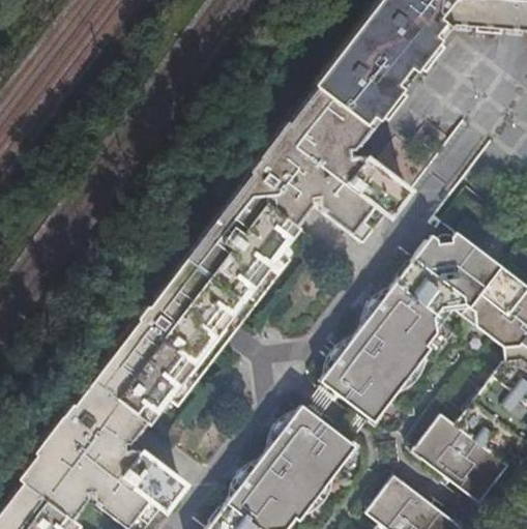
[(526,0),(382,0),(306,100),(360,141),(362,144),(384,116),(404,91),(408,84),(404,81),(412,70),(416,74),(421,67),(440,43),(455,24),(476,25),(519,27),(526,27),(526,0)]
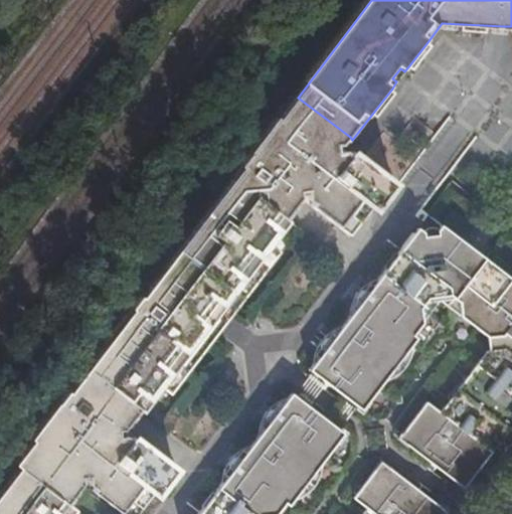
[(392,78),(396,81),(400,76),(404,71),(400,68),(392,78)]
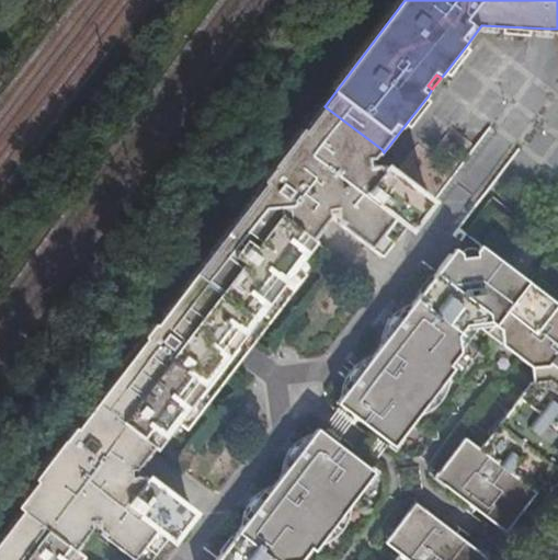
[(382,149),(325,106),(295,146),(291,145),(263,180),(266,183),(257,195),(318,243),(325,233),(332,225),(330,224),(334,219),(332,213),(339,210),(340,217),(346,223),(345,225),(388,258),(408,230),(406,229),(410,224),(416,227),(435,201),(389,163),(387,167),(373,157),(378,156),(382,149)]
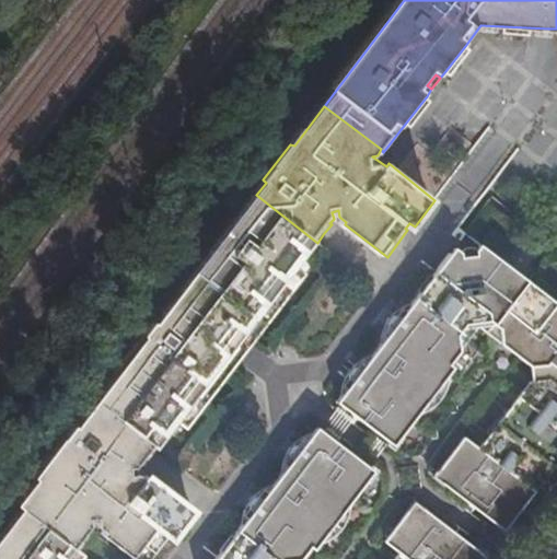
[(317,243),(256,195),(158,325),(153,323),(114,374),(118,377),(99,404),(155,447),(161,451),(180,426),(239,349),(300,269),(320,244),(317,243)]
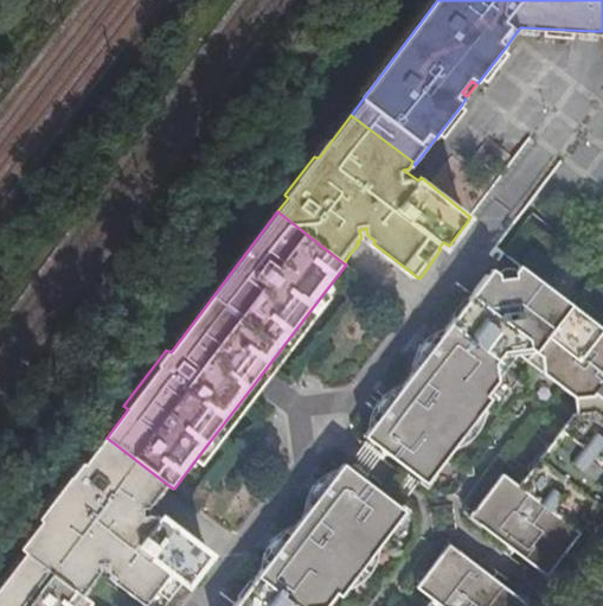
[(532,365),(578,306),(526,266),(521,273),(514,274),(506,275),(499,270),(453,330),(502,368),(507,363),(523,359),(532,365)]
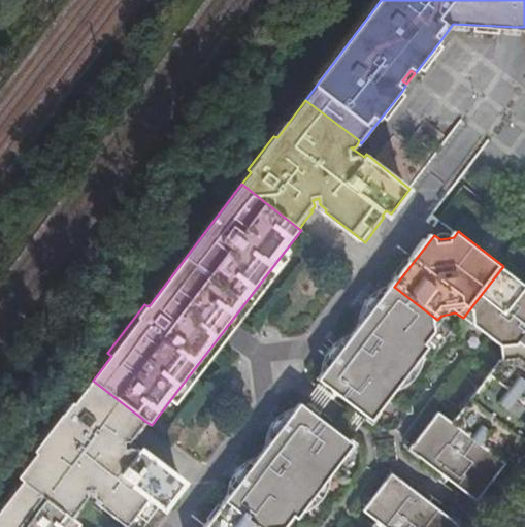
[(524,282),(503,266),(463,318),(499,346),(502,359),(518,356),(524,361),(524,282)]
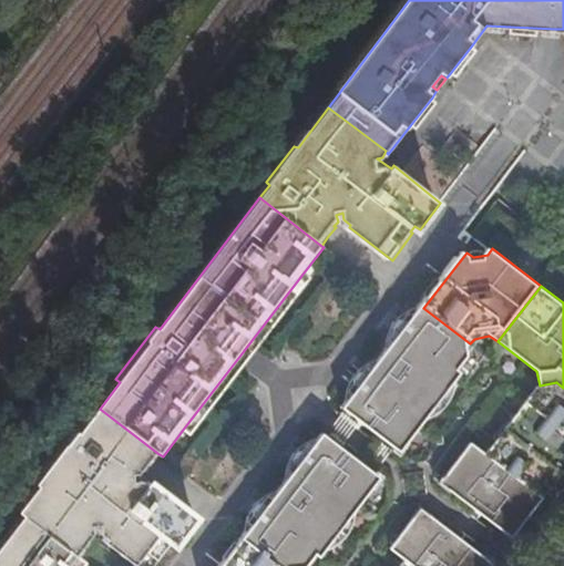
[(470,343),(423,308),(420,312),(411,325),(408,322),(403,322),(400,323),(398,327),(397,329),(397,332),(398,336),(400,338),(386,358),(443,402),(464,374),(460,371),(469,359),(469,346),(470,343)]
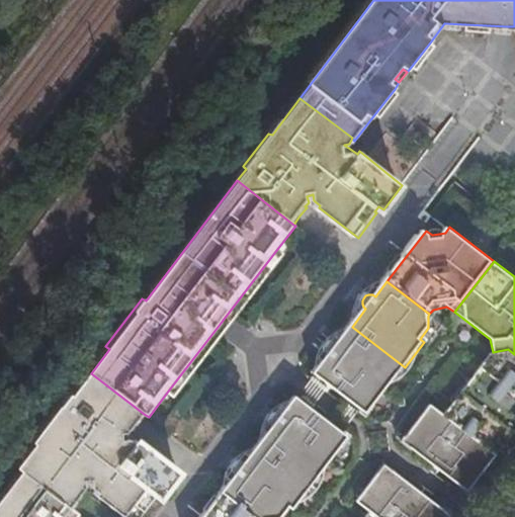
[(428,328),(446,307),(433,310),(429,314),(428,316),(428,328)]
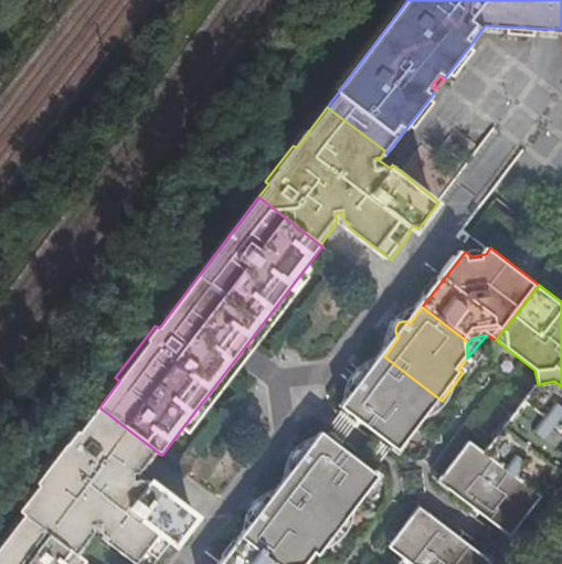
[(402,450),(442,401),(384,357),(382,360),(371,373),(368,371),(363,371),(360,372),(357,375),(356,379),(356,382),(358,385),(360,387),(345,407),(402,450)]
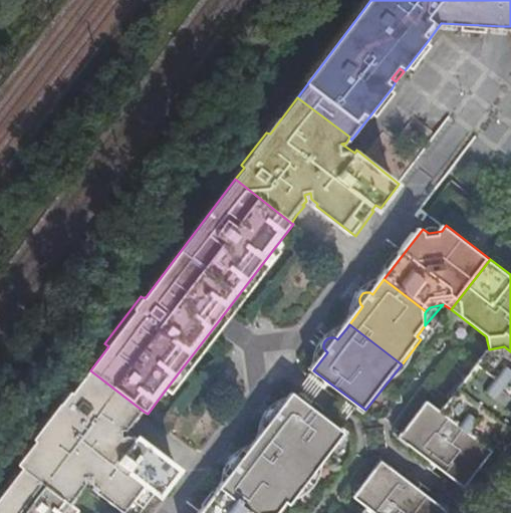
[(510,351),(504,346),(489,349),(487,349),(476,363),(510,391),(510,351)]
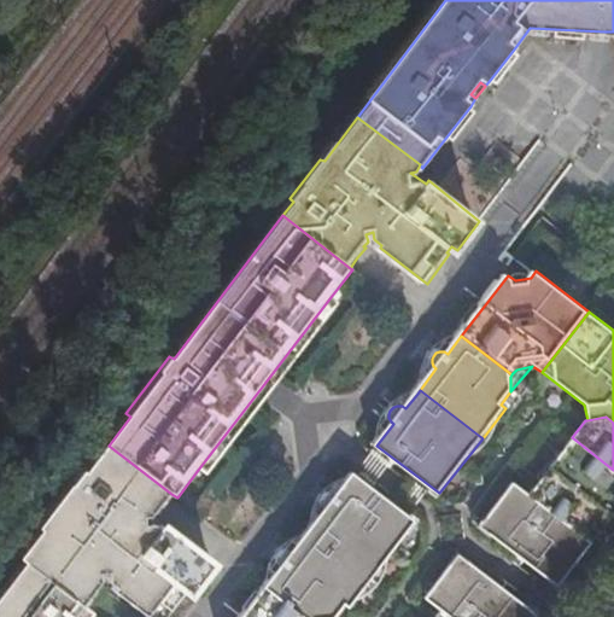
[(613,470),(572,437),(549,466),(613,516),(613,470)]
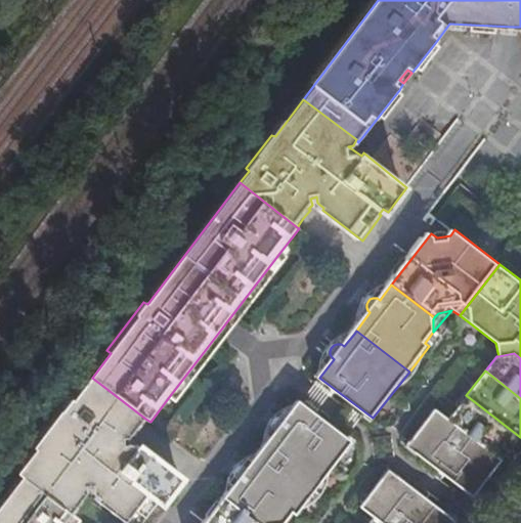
[(145,419),(92,378),(75,400),(71,398),(34,445),(35,449),(17,473),(22,477),(74,517),(84,502),(83,500),(86,494),(85,489),(92,487),(93,493),(93,495),(97,498),(96,500),(124,522),(143,522),(157,506),(155,504),(158,500),(162,504),(182,478),(138,444),(135,448),(131,445),(127,446),(122,446),(122,438),(126,438),(131,432),(133,434),(138,427),(145,419)]
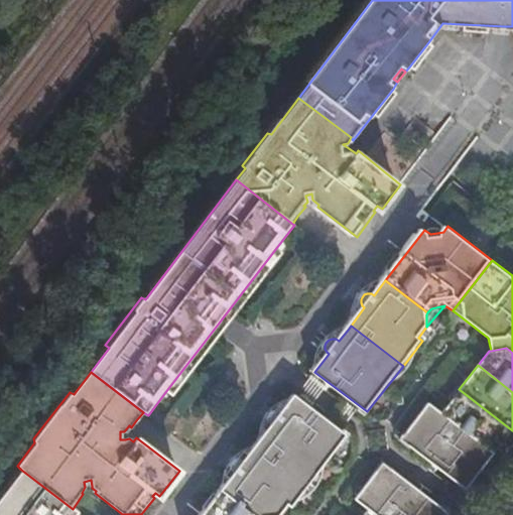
[(512,430),(459,389),(442,411),(495,453),(496,451),(512,430)]
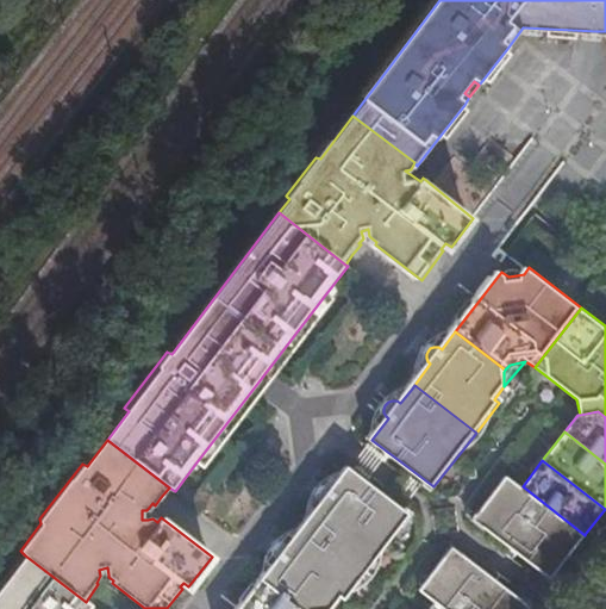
[(304,527),(366,575),(411,517),(350,470),(332,491),(330,490),(326,489),(323,490),(319,492),(318,496),(318,499),(319,503),(322,505),(304,527)]
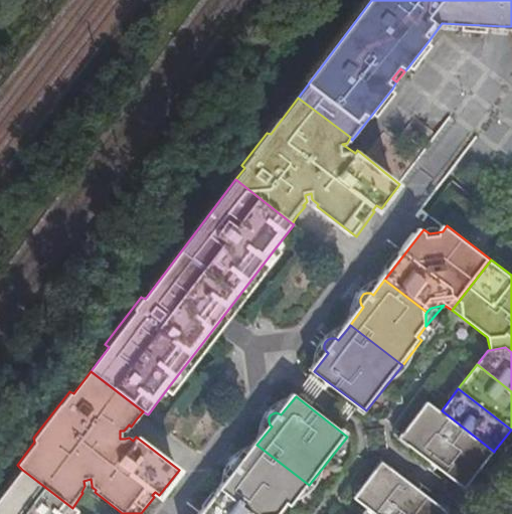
[(494,452),(442,410),(429,400),(406,427),(408,446),(454,481),(468,479),(476,467),(480,470),(487,461),(494,452)]
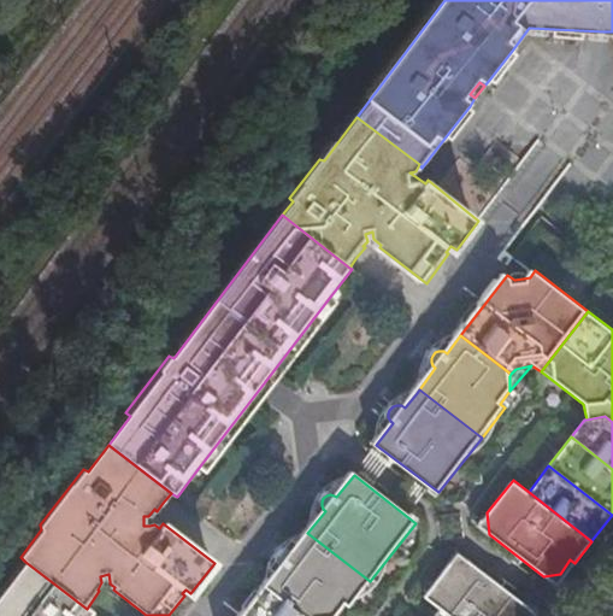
[(489,534),(487,512),(485,510),(475,526),(487,535),(489,534)]
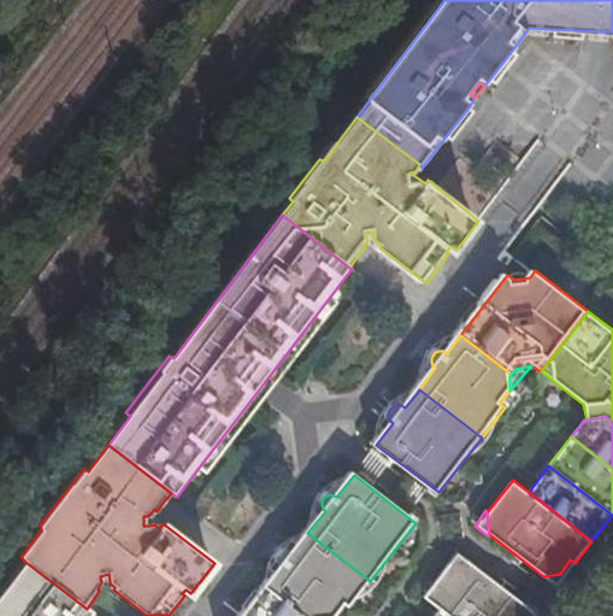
[(280,570),(264,591),(295,615),(334,615),(343,605),(349,609),(370,581),(307,533),(292,556),(289,553),(284,552),(281,553),(277,556),(276,559),(276,563),(277,567),(280,570)]
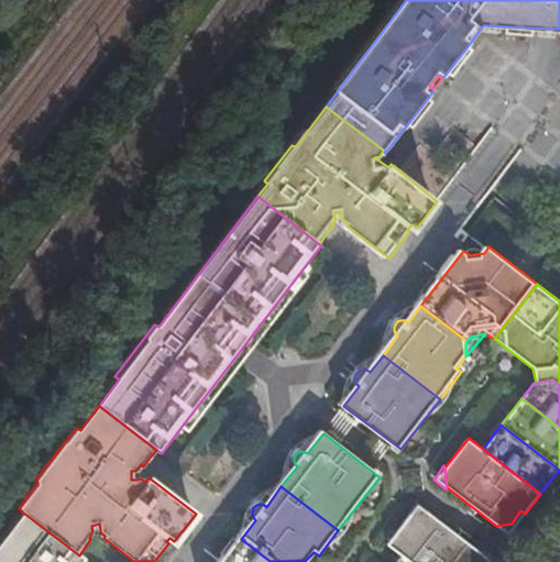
[(406,516),(425,515),(427,513),(415,504),(406,516)]
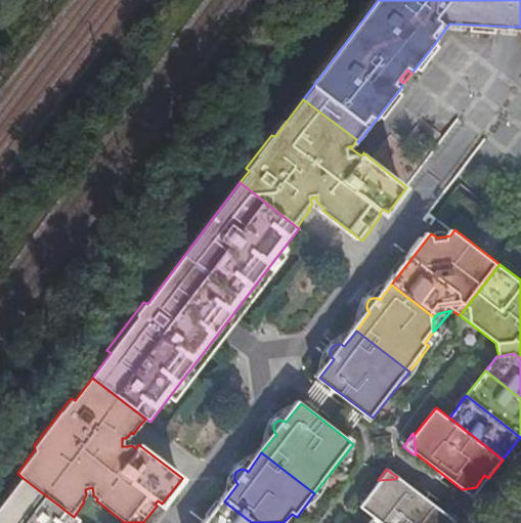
[(74,517),(22,477),(0,505),(0,522),(74,522),(77,519),(74,517)]
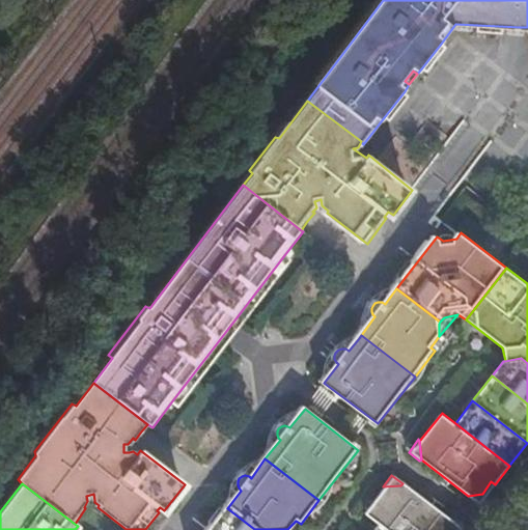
[(400,485),(383,486),(364,513),(377,524),(384,529),(451,529),(450,522),(400,485)]
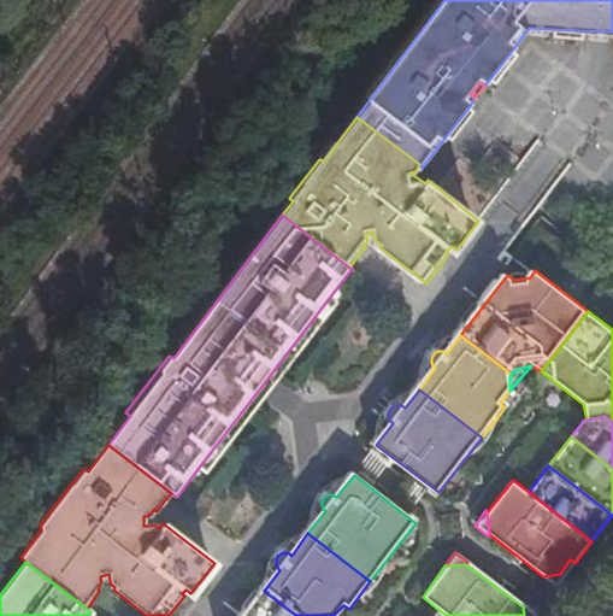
[(295,615),(264,591),(245,615),(295,615)]
